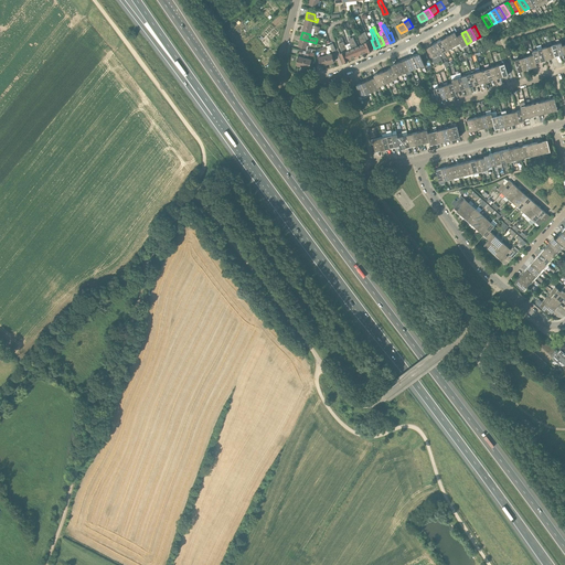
[(450,34),(456,45),(460,42),(457,35),(455,32),(450,34)]
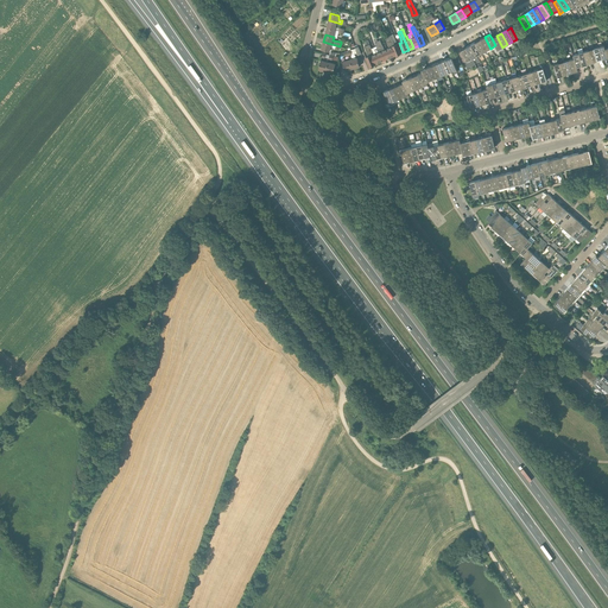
[(387,37),(396,56),(401,54),(397,44),(394,45),(393,40),(393,42),(391,36),(387,37)]
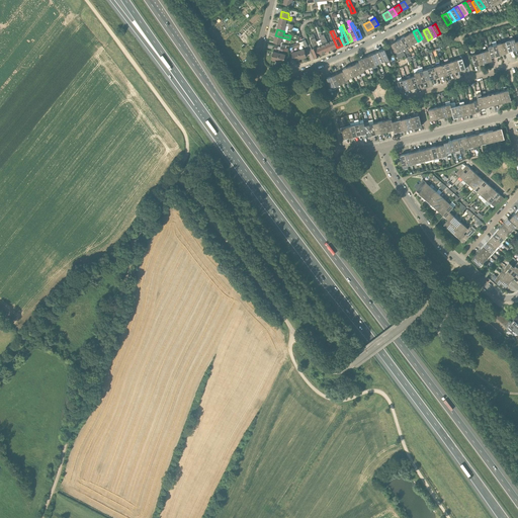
[(419,32),(422,38),(424,42),(428,40),(423,30),(419,32)]
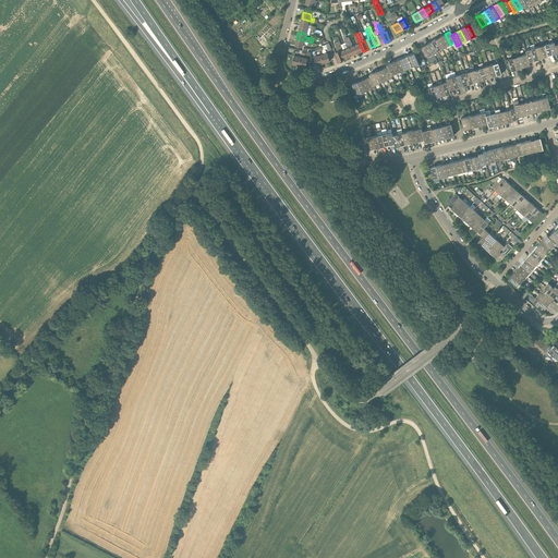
[(363,51),(355,34),(353,35),(355,39),(355,40),(356,44),(354,45),(359,52),(363,51)]
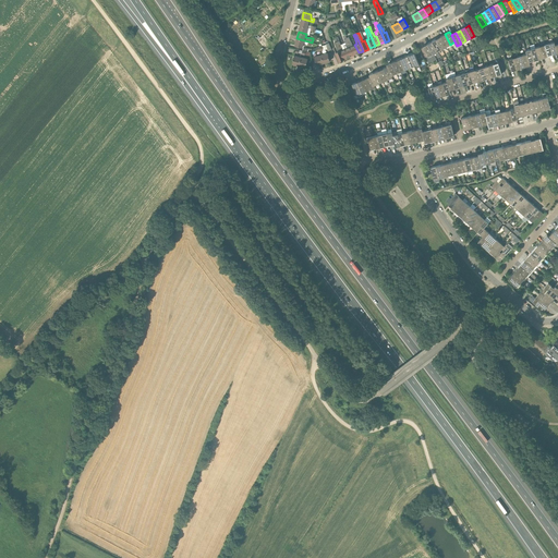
[(440,36),(446,47),(450,45),(445,34),(440,36)]
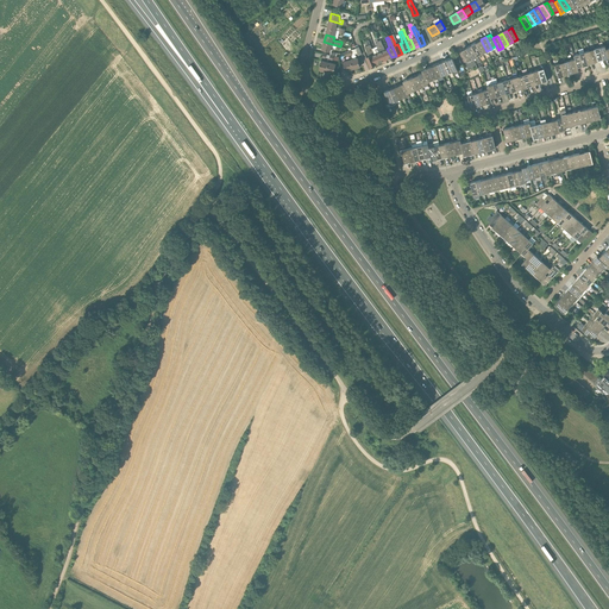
[(476,42),(482,54),(487,51),(481,39),(476,42)]
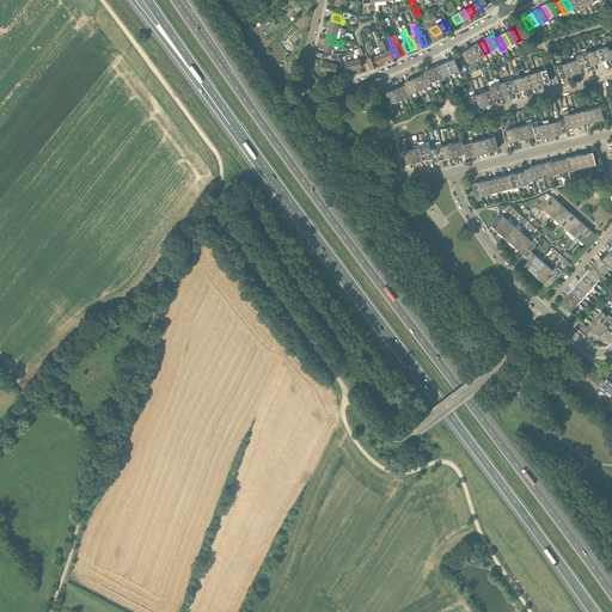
[(383,62),(379,54),(377,55),(374,50),(373,47),(371,41),(368,42),(369,46),(378,65),(383,62)]
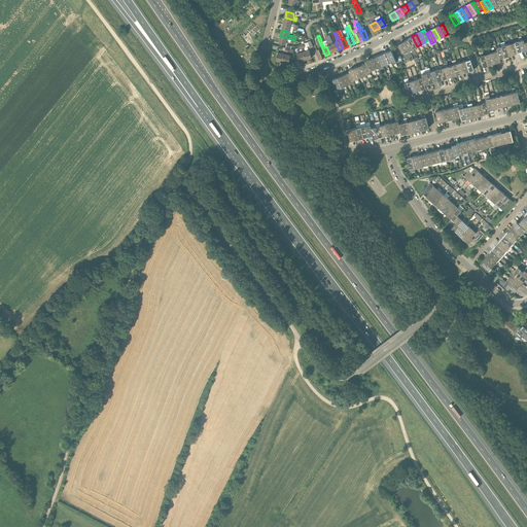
[(339,49),(335,42),(332,43),(331,39),(329,36),(329,35),(327,36),(334,51),(339,49)]
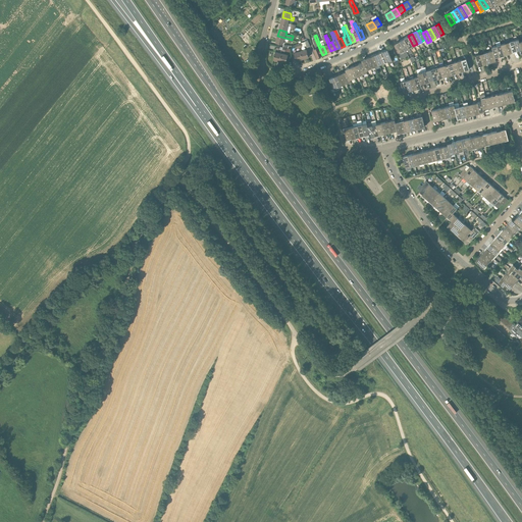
[(284,38),(277,36),(276,43),(283,44),(284,38)]
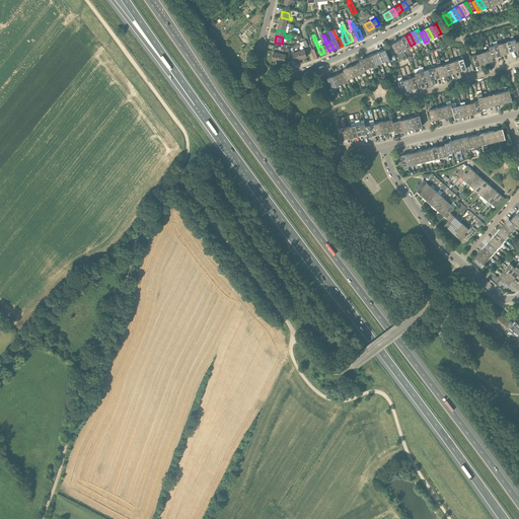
[(328,51),(322,35),(320,36),(322,41),(321,41),(323,45),(321,46),(324,53),(328,51)]
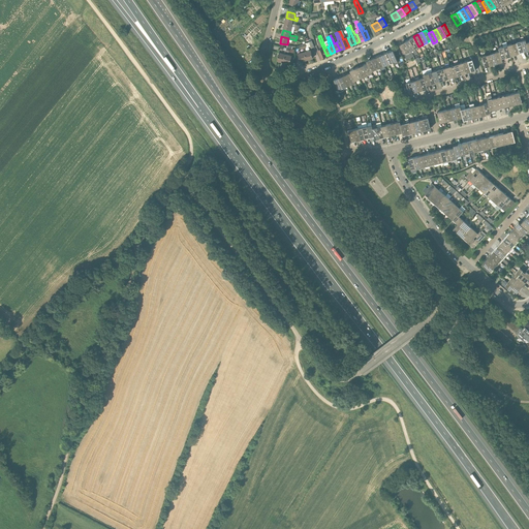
[(409,39),(414,49),(418,47),(413,36),(409,39)]
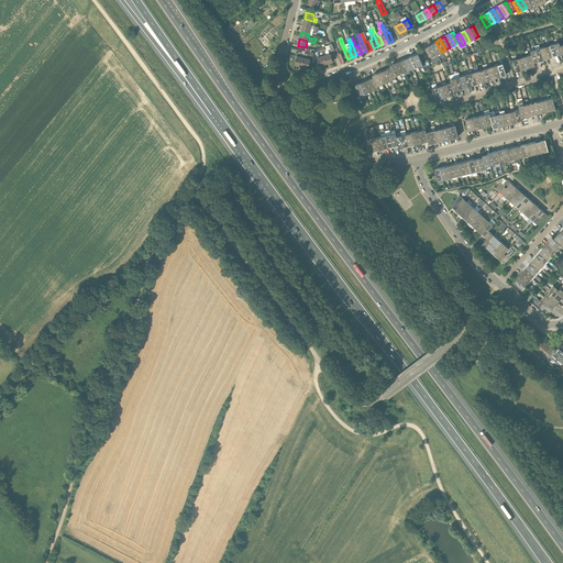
[(348,59),(340,42),(338,43),(338,45),(340,48),(339,48),(341,53),(339,53),(342,62),(348,59)]
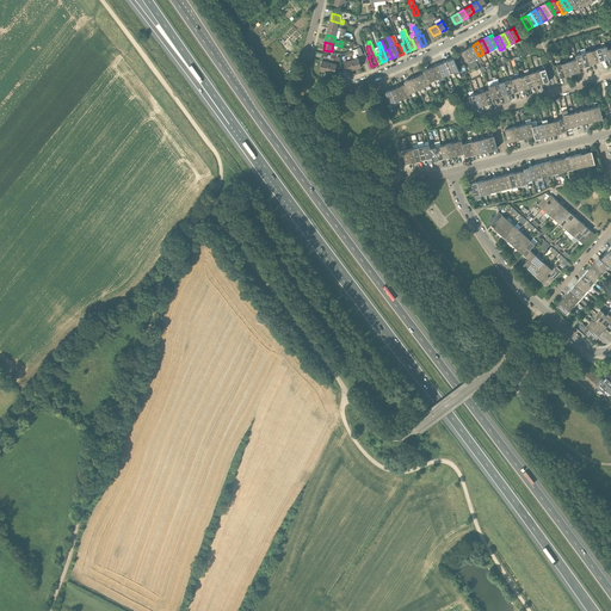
[(468,48),(474,60),(479,56),(473,45),(468,48)]
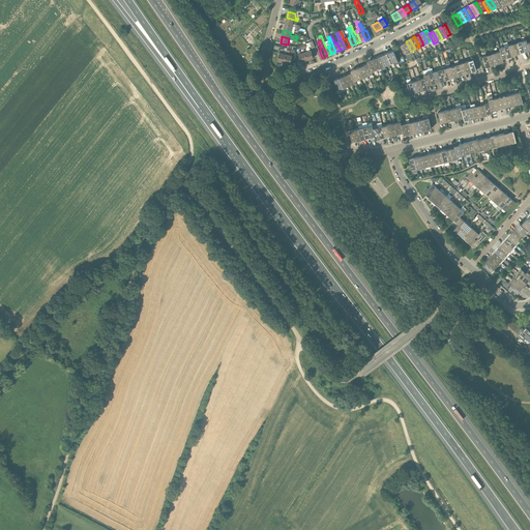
[(411,52),(406,41),(402,43),(407,54),(411,52)]
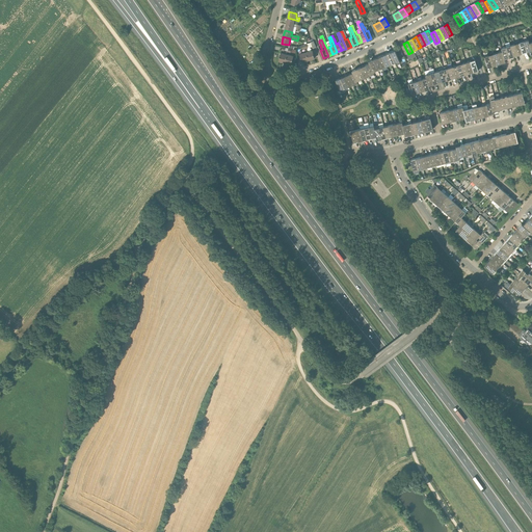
[(391,52),(395,62),(399,60),(395,50),(391,52)]
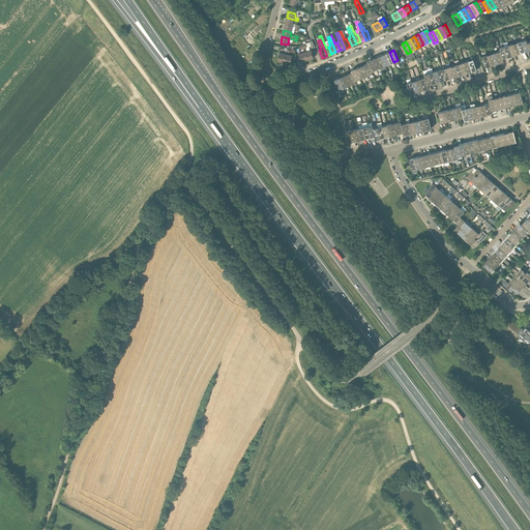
[(385,54),(389,64),(393,62),(389,52),(385,54)]
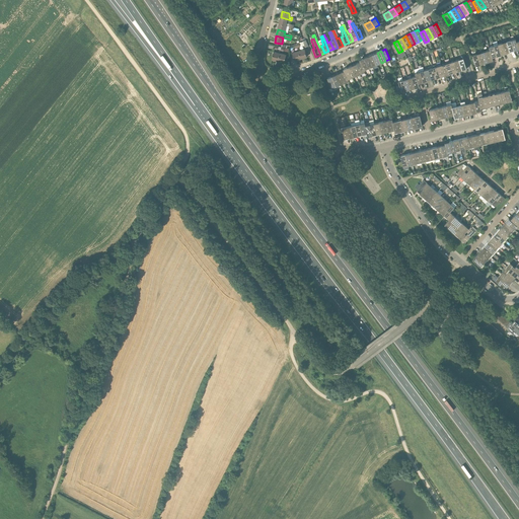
[(373,55),(377,64),(381,63),(377,53),(373,55)]
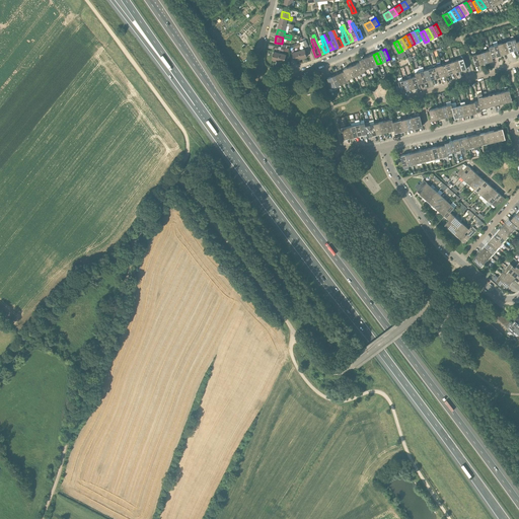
[(368,56),(372,66),(377,64),(373,55),(368,56)]
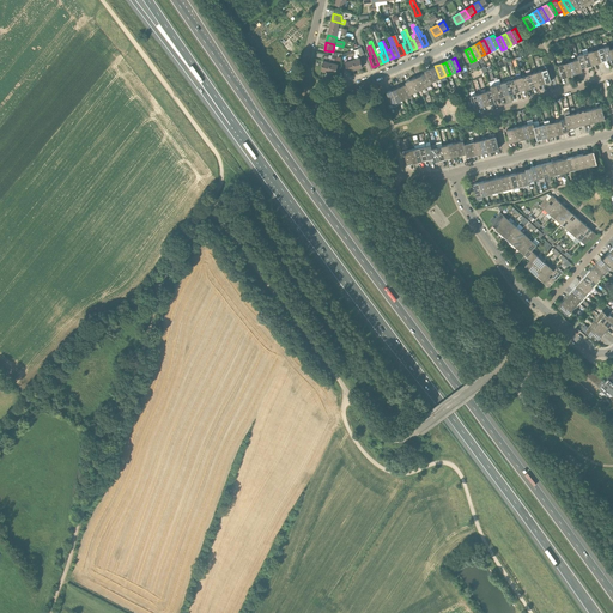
[(430,68),(435,80),(439,78),(435,66),(430,68)]
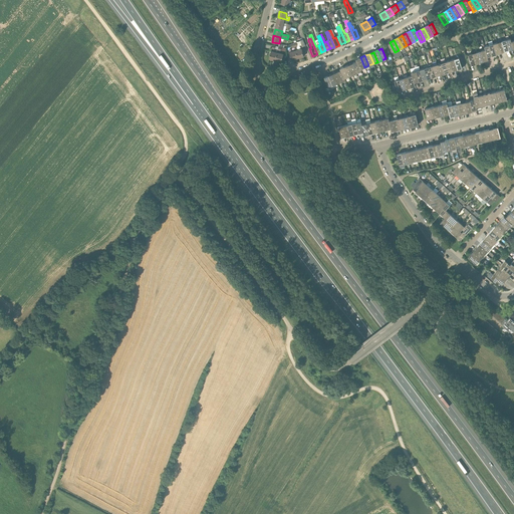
[(356,61),(360,69),(364,67),(360,57),(356,59),(356,61)]
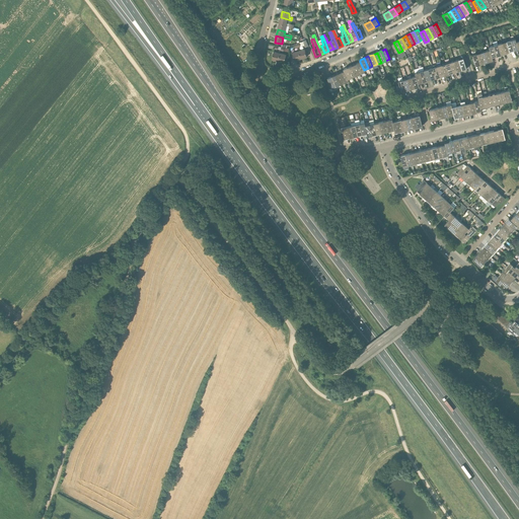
[(357,63),(361,74),(365,72),(364,70),(360,62),(357,63)]
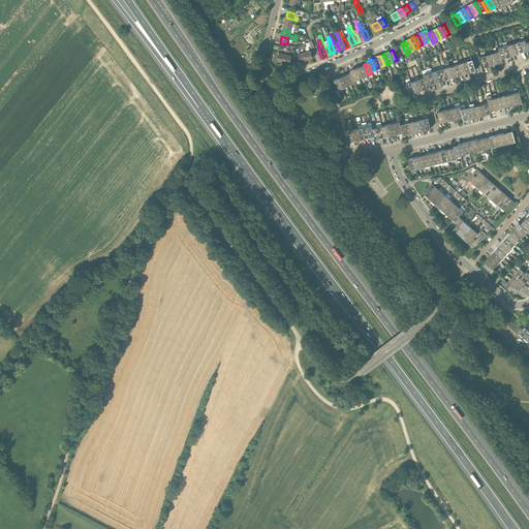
[(359,66),(364,76),(368,75),(364,64),(359,66)]
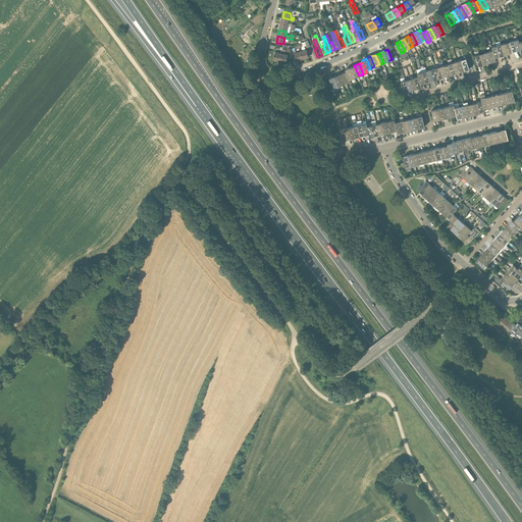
[(350,67),(355,77),(359,75),(354,65),(350,67)]
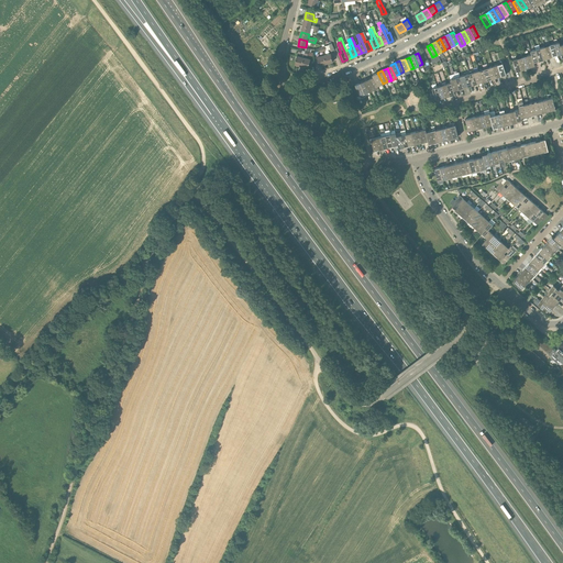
[(473,85),(470,73),(470,74),(468,72),(464,73),(465,75),(468,86),(473,85)]
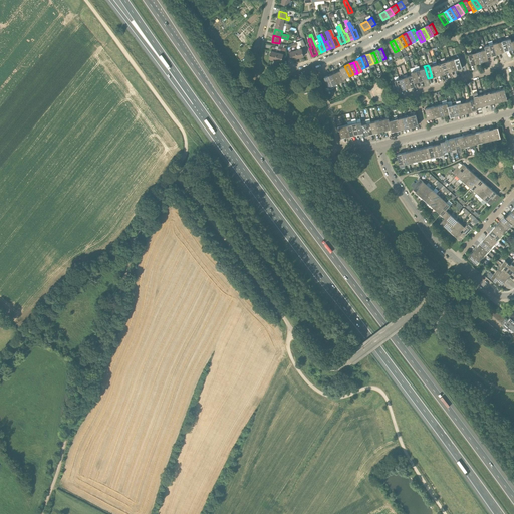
[(341,70),(344,78),(349,76),(344,66),(340,68),(341,70)]
